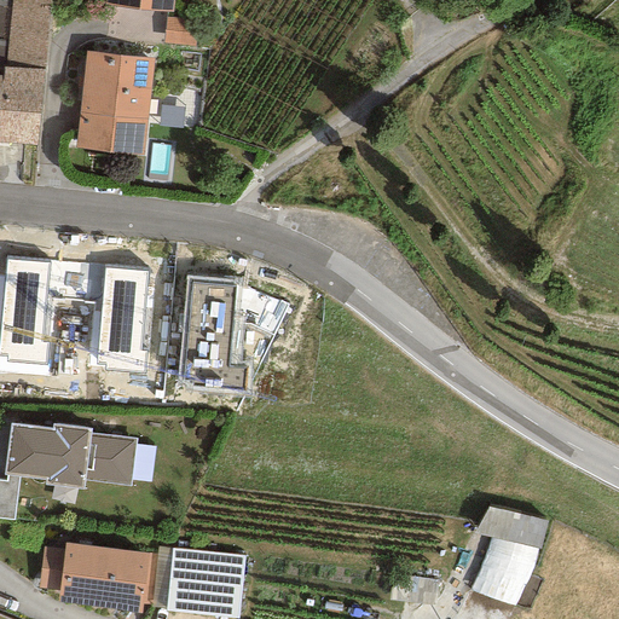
[(10,0),(6,67),(44,70),(48,0),(10,0)]
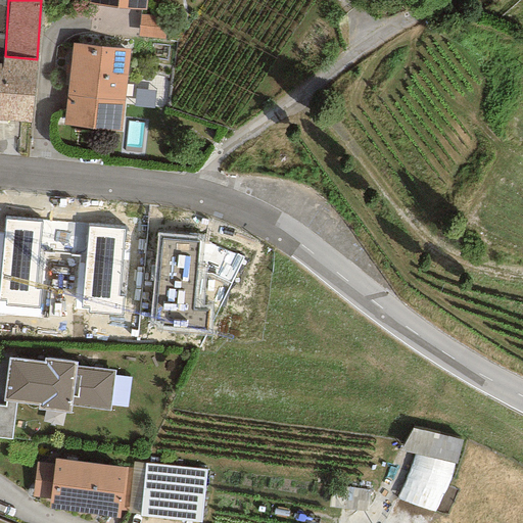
[(145,0),(89,0),(89,4),(145,10),(145,0)]
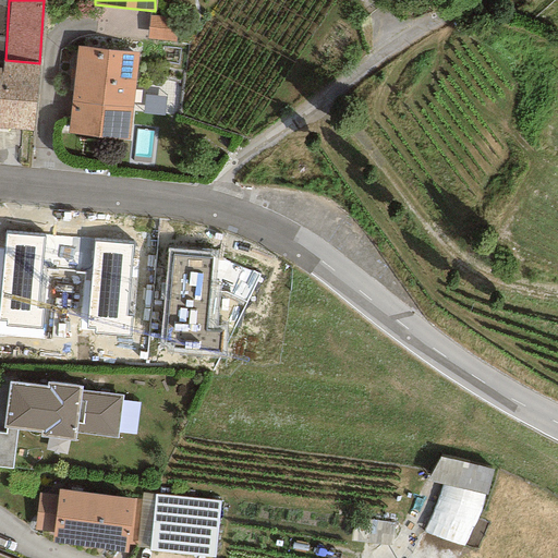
[(156,16),(149,16),(146,41),(176,44),(179,20),(156,16)]
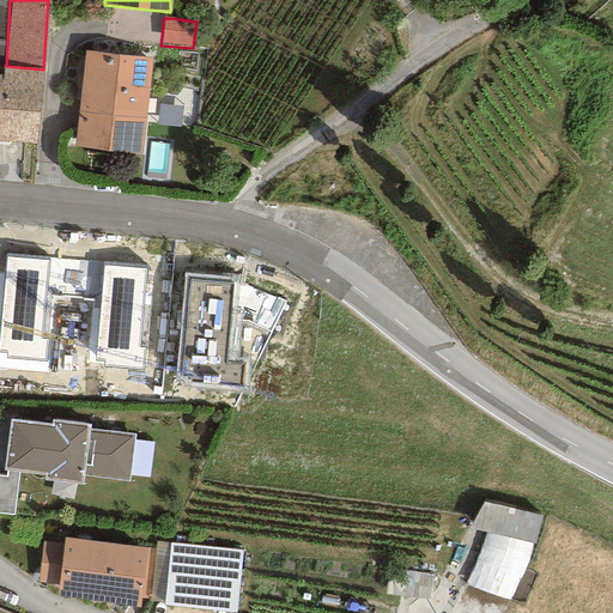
[(152,60),(84,52),(74,147),(141,155),(152,60)]
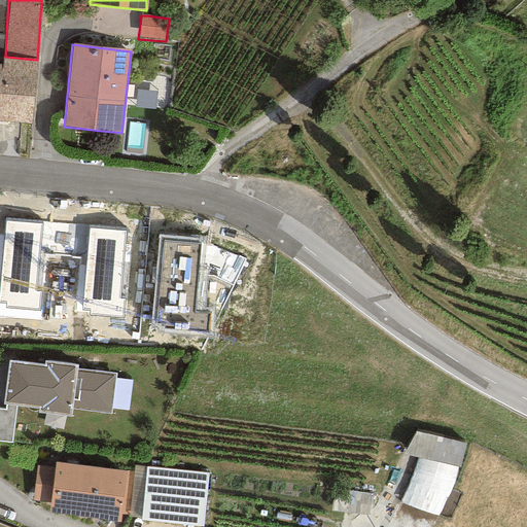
[(0,64),(0,120),(32,124),(37,60),(5,57),(2,57),(1,64),(0,64)]
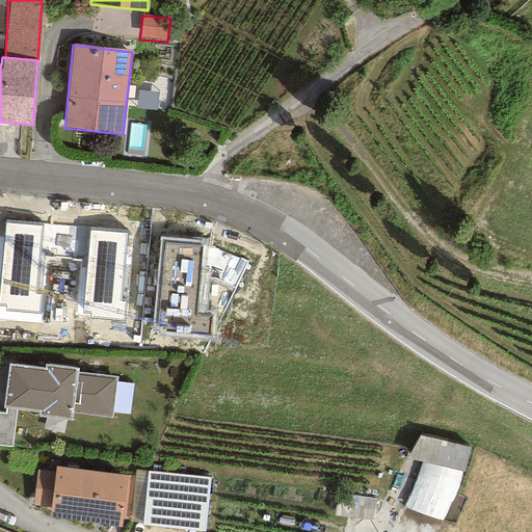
[(42,227),(5,223),(0,281),(0,306),(5,307),(4,312),(38,314),(41,294),(35,294),(42,227)]
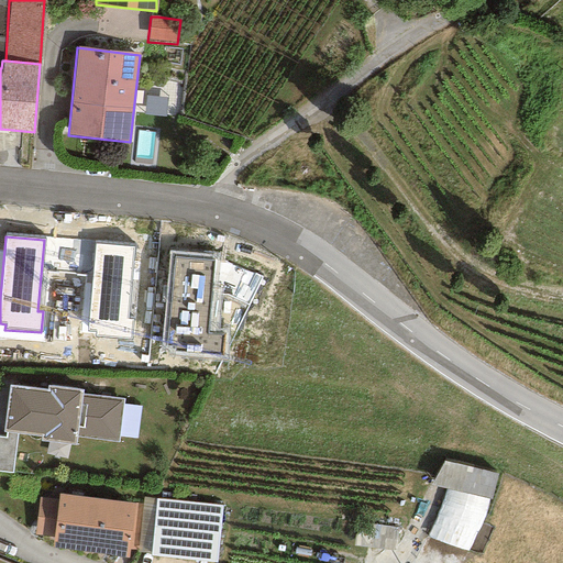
[(132,246),(95,243),(87,330),(96,331),(95,338),(132,341),(133,319),(125,318),(132,246)]
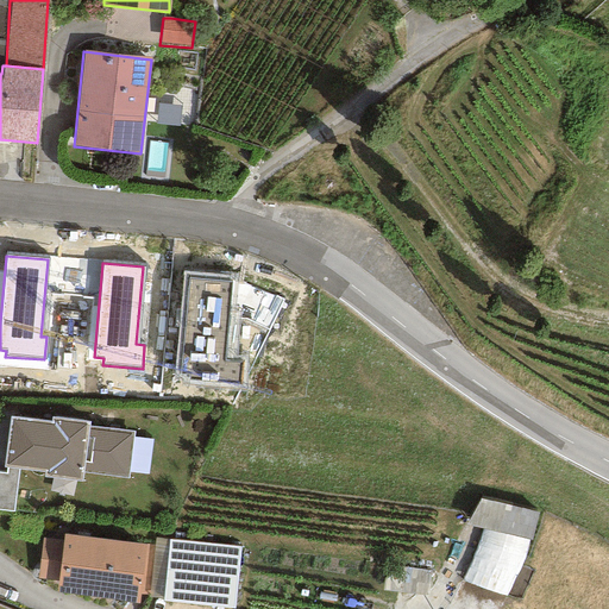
[(233,276),(182,272),(175,382),(243,387),(245,362),(227,360),(233,276)]
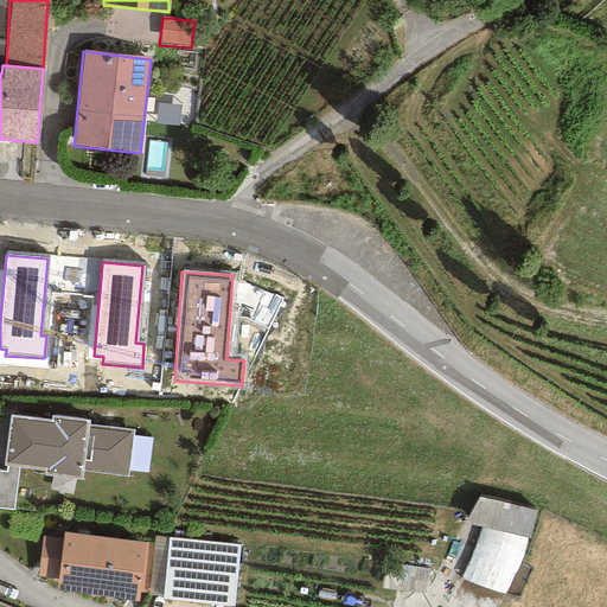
[(89,421),(52,416),(52,420),(10,415),(4,466),(7,466),(18,467),(45,471),(44,475),(81,480),(82,471),(128,475),(133,429),(89,425),(89,421)]
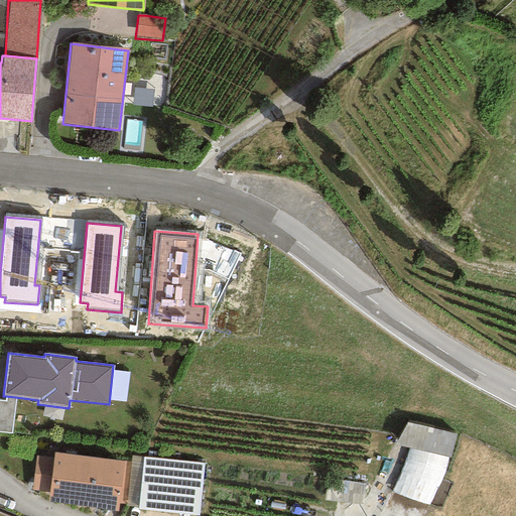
[(5,401),(0,400),(0,431),(11,433),(15,397),(6,396),(5,401)]
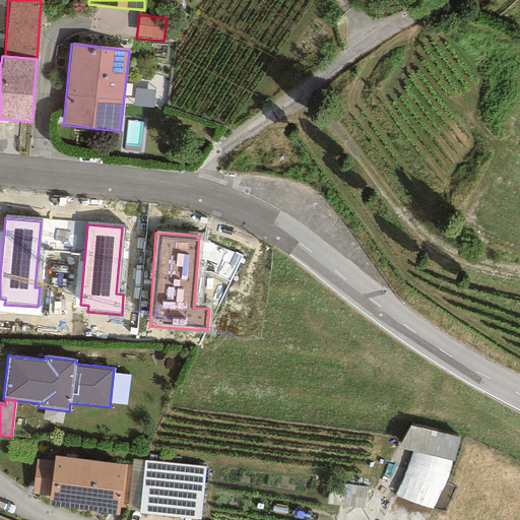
[(459,439),(410,426),(396,448),(411,452),(451,461),(454,462),(459,439)]
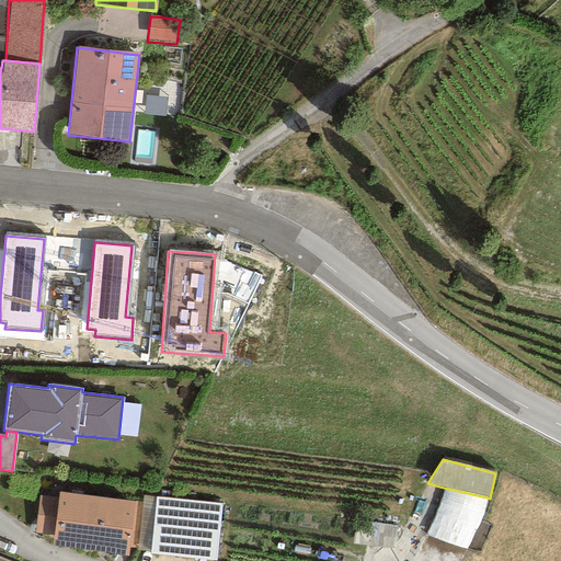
[(481,524),(487,497),(444,488),(437,511),(425,535),(465,550),(481,524)]
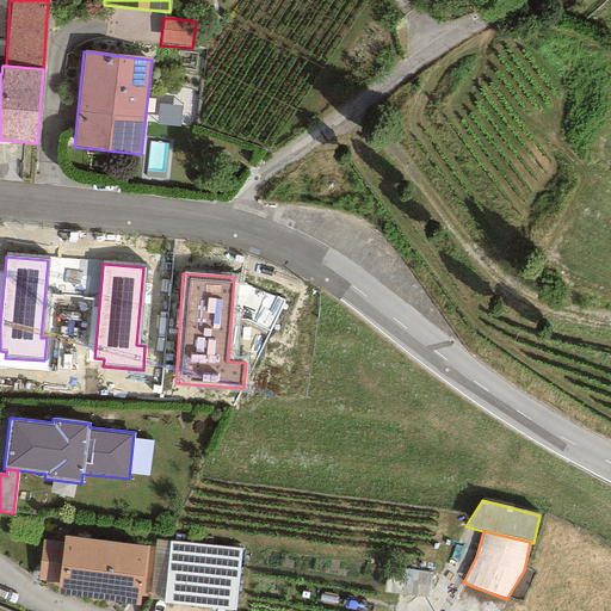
[(154,547),(65,536),(63,542),(43,538),(38,580),(57,582),(56,594),(140,605),(141,597),(148,598),(154,547)]
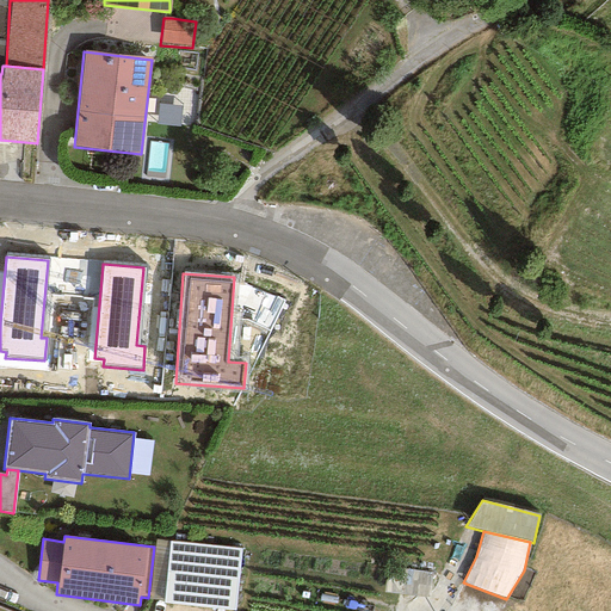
[(164,599),(170,542),(155,541),(154,547),(148,598),(164,599)]
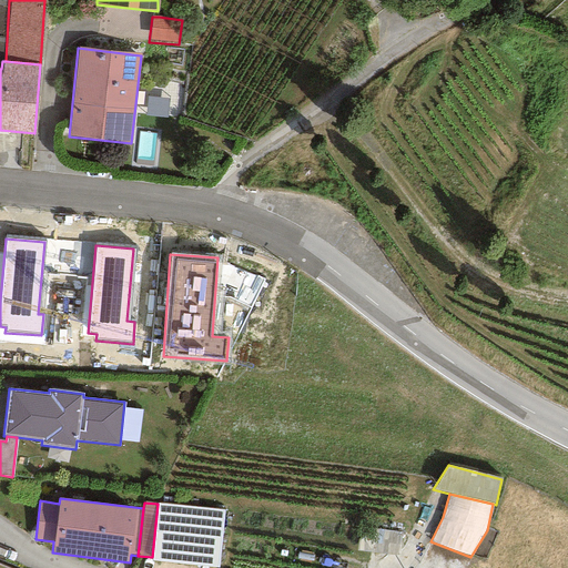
[(223,510),(158,504),(152,557),(151,560),(217,567),(223,510)]
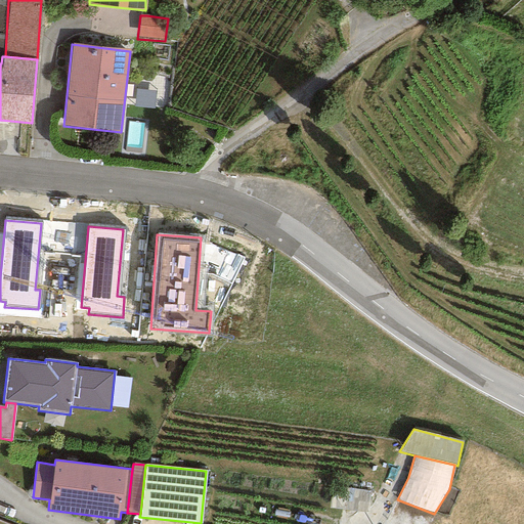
[(376,492),(336,486),(333,507),(373,512),(376,492)]
